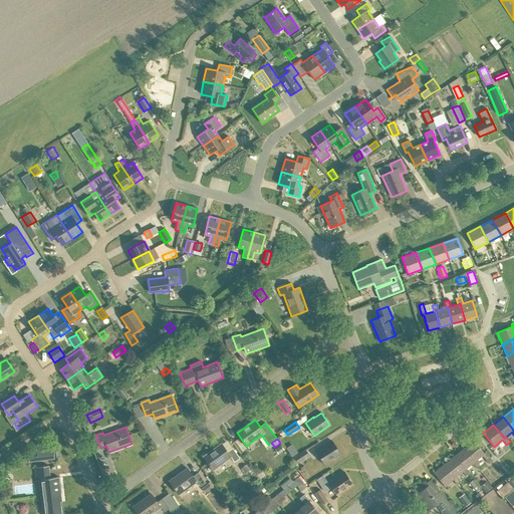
[(340,454),(332,441),(324,447),(323,446),(315,451),(324,464),(340,454)]
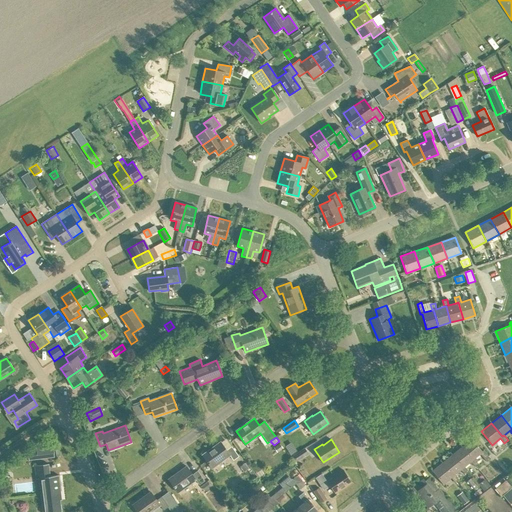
[(472,439),(462,447),(473,460),(474,459),(480,454),(486,462),(490,459),(483,450),(482,451),(472,439)]
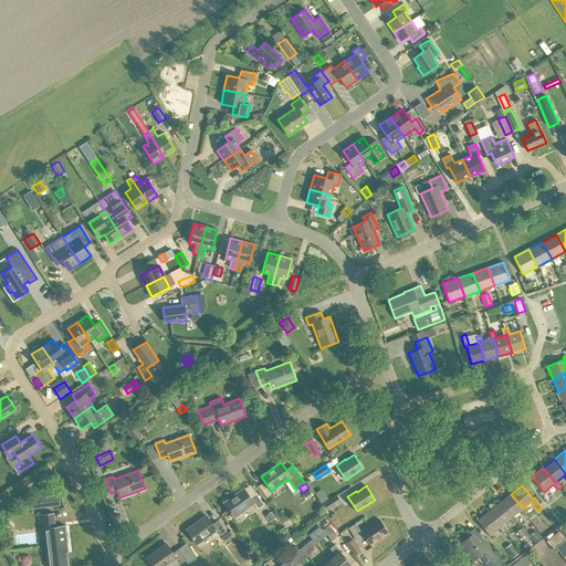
[(250,498),(243,489),(223,503),(234,517),(254,503),(258,509),(264,504),(255,493),(250,498)]
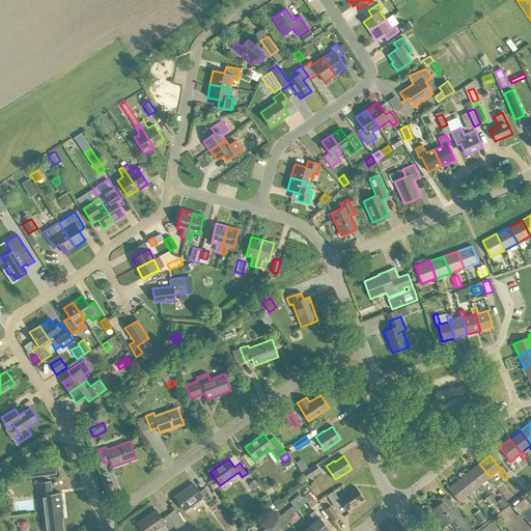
[(56,474),(54,460),(37,463),(38,467),(29,469),(30,477),(56,474)]
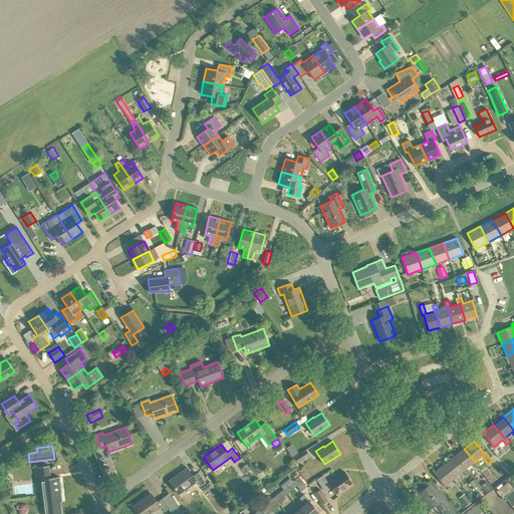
[(280,446),(275,450),(278,454),(284,450),(280,446)]
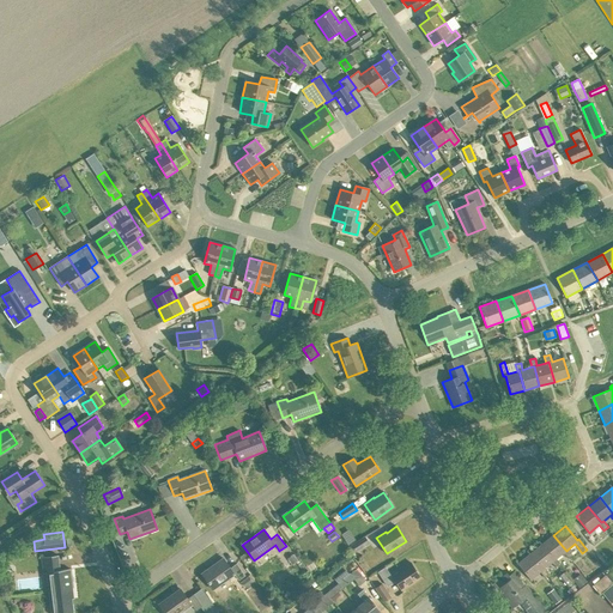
[(553,535),(541,545),(554,560),(556,559),(563,553),(568,559),(572,556),(568,550),(566,551),(553,535)]
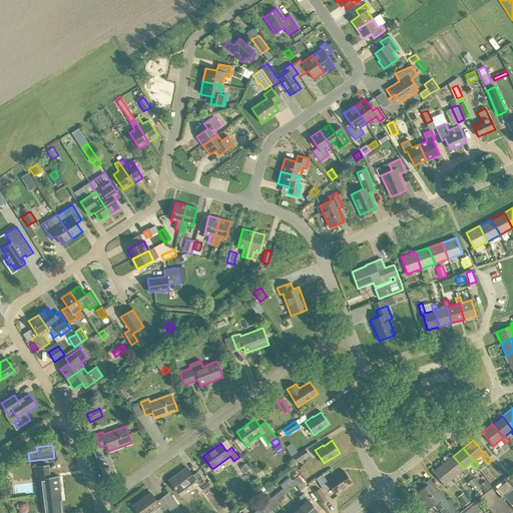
[(298,462),(309,455),(305,449),(294,456),(298,462)]
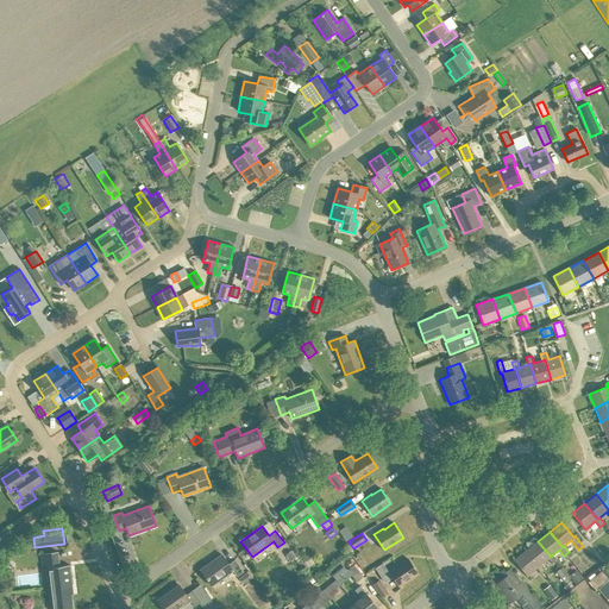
[(538,541),(526,551),(539,566),(541,565),(548,559),(553,565),(557,562),(552,556),(551,557),(538,541)]
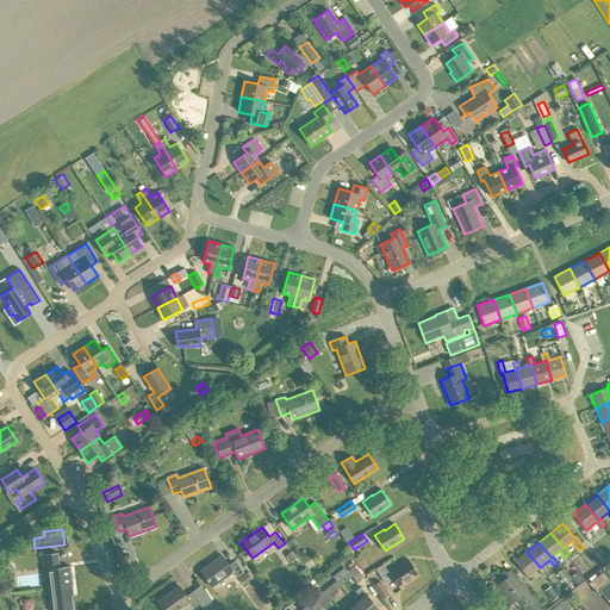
[(540,567),(527,552),(515,561),(528,577),(537,570),(542,576),(547,571),(542,566),(540,567)]
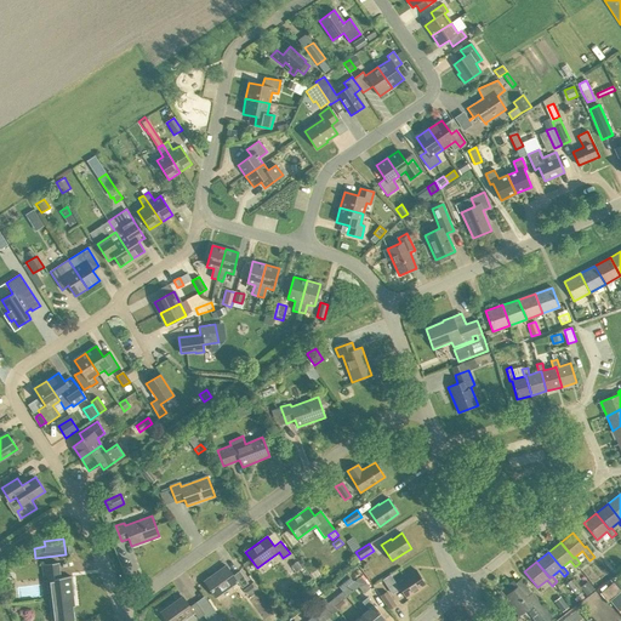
[(60,579),(58,563),(41,565),(44,581),(49,580),(51,598),(49,599),(51,620),(67,620),(74,620),(72,597),(73,596),(70,577),(60,579)]
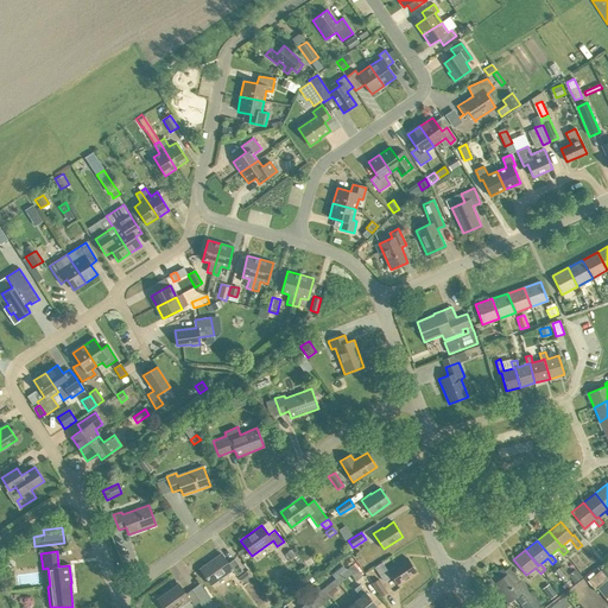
[(291,551),(284,555),(289,561),(295,557),(291,551)]
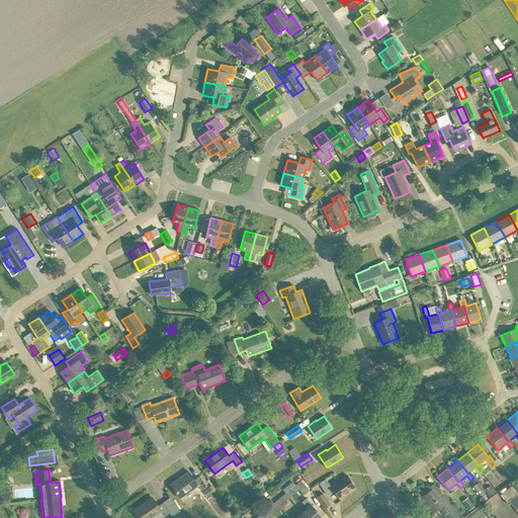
[(194,481),(188,471),(170,485),(180,499),(198,486),(201,491),(206,487),(199,477),(194,481)]
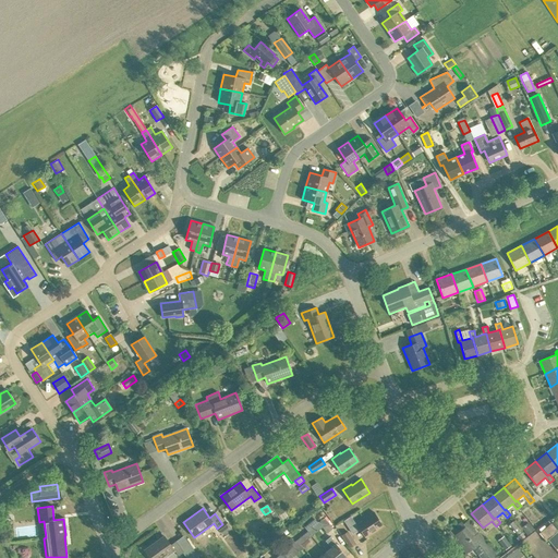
[(351,517),(343,521),(352,534),(360,529),(365,537),(383,525),(374,512),(365,518),(364,517),(355,522),(355,523),(351,517)]
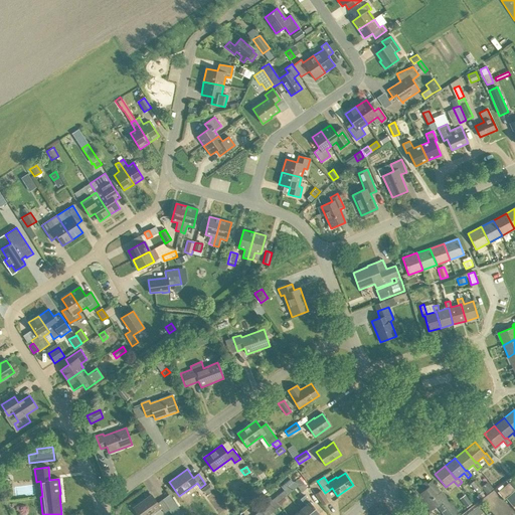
[(284,491),(288,495),(297,487),(301,493),(307,488),(299,479),(284,491)]
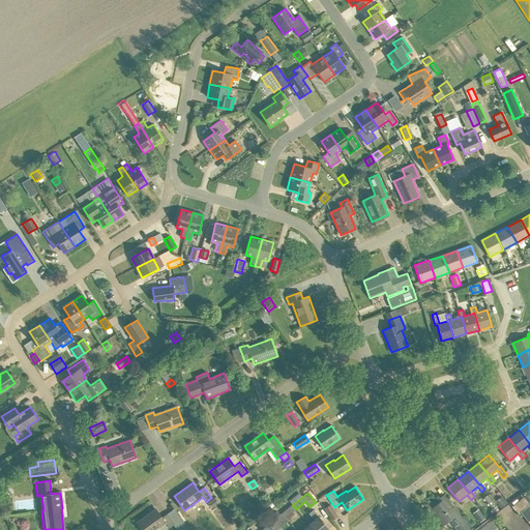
[(444,494),(440,498),(438,495),(431,501),(435,505),(430,509),(443,526),(449,521),(457,529),(469,529),(471,528),(465,520),(444,494)]
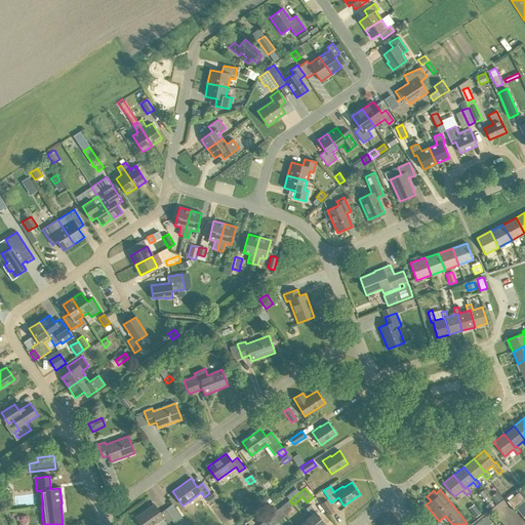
[(479,493),(486,502),(489,499),(482,490),(479,493)]
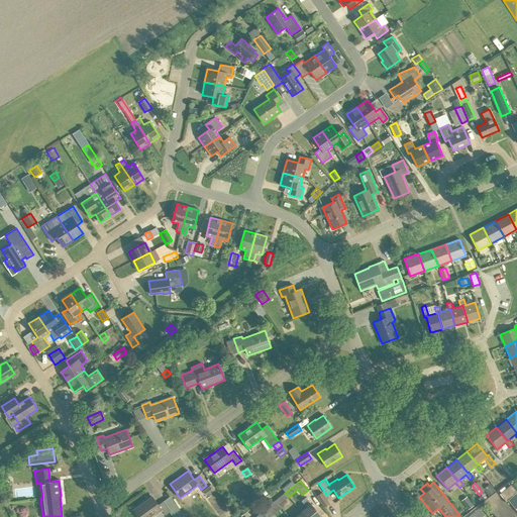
[(490,484),(483,489),(488,496),(495,491),(490,484)]
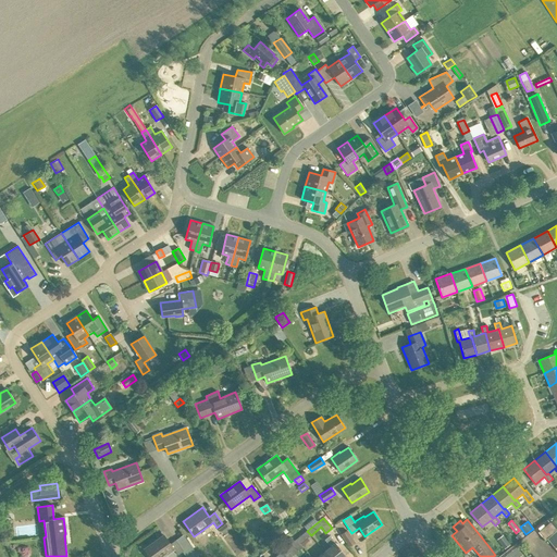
[(225,524),(218,530),(221,534),(229,529),(225,524)]
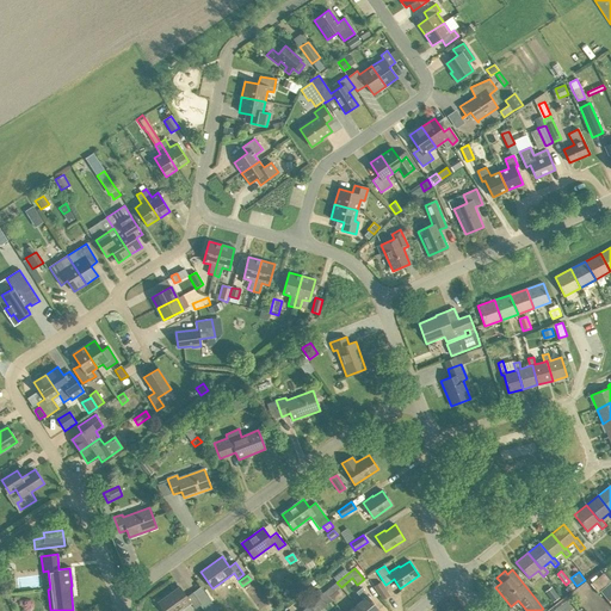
[(610,581),(599,591),(610,604),(610,581)]
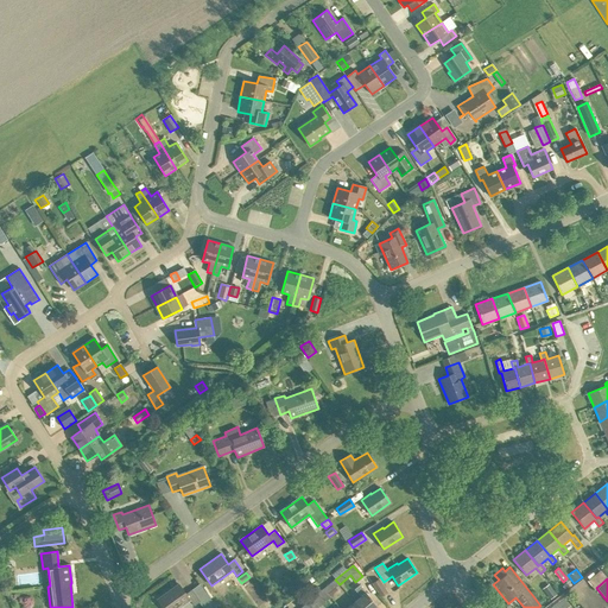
[(267,599),(254,580),(246,587),(258,605),(267,599)]
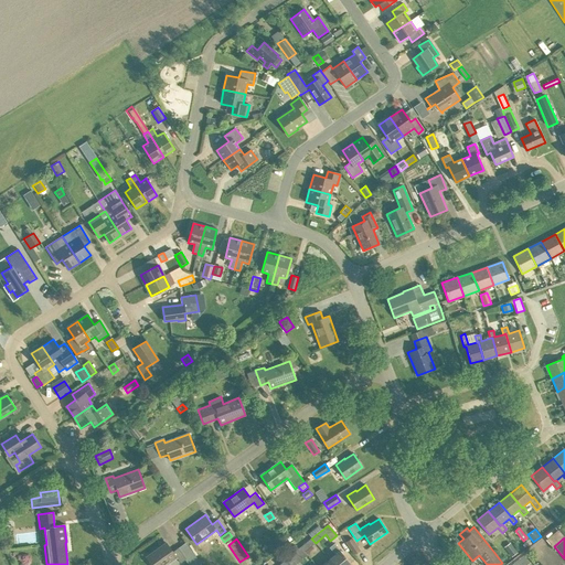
[(300,547),(305,552),(316,543),(311,539),(300,547)]
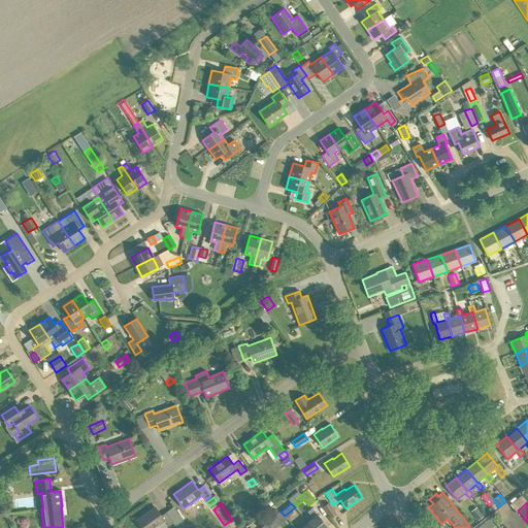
[(331,518),(336,515),(329,503),(324,506),(331,518)]
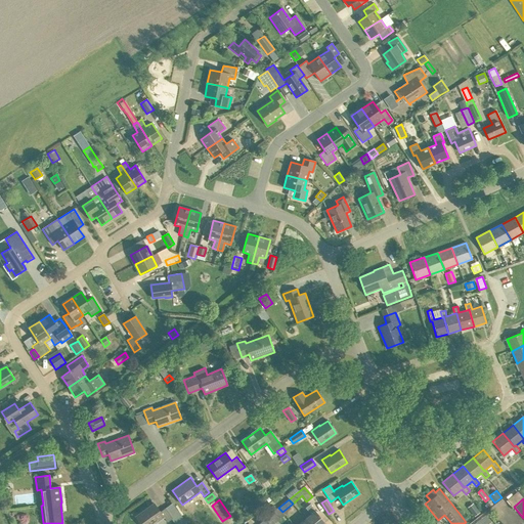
[(172,504),(166,508),(160,512),(154,504),(135,517),(140,523),(154,523),(164,517),(167,522),(173,518),(176,523),(177,523),(184,519),(172,504)]
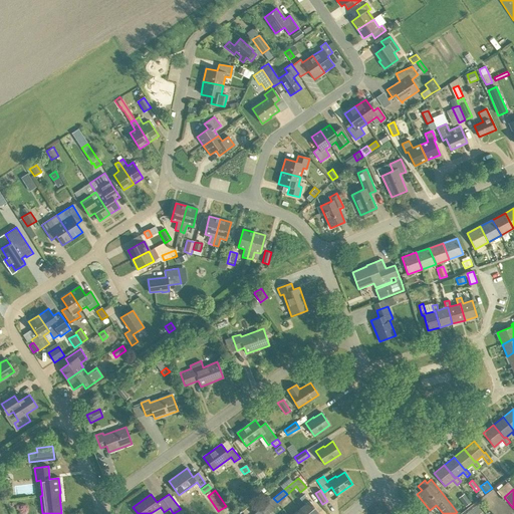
[(464,494),(459,499),(465,507),(471,503),(464,494)]
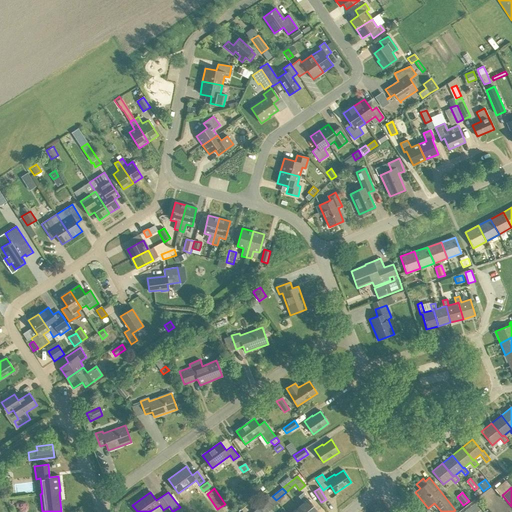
[(304,503),(298,507),(301,511),(316,511),(318,511),(303,493),(298,496),(304,503)]
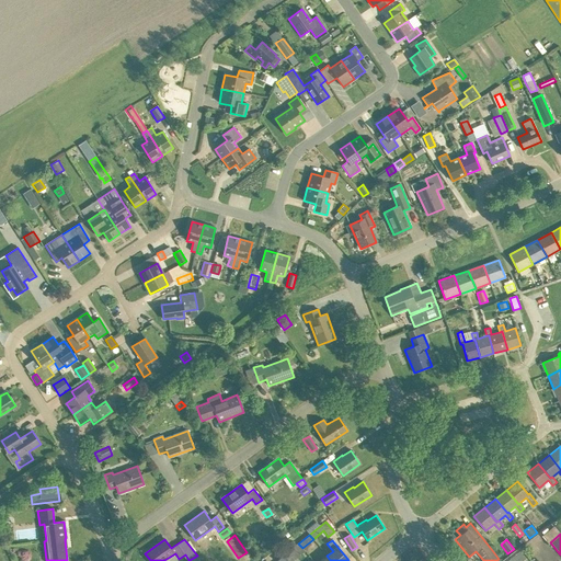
[(287,552),(290,557),(302,548),(298,544),(287,552)]
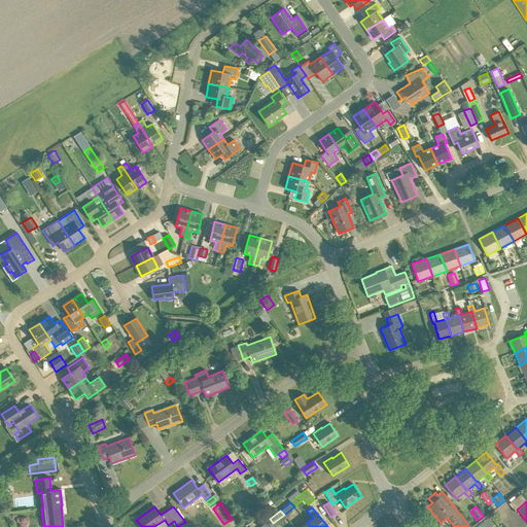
[(479,525),(480,526),(489,526),(493,524),(489,518),(479,525)]
